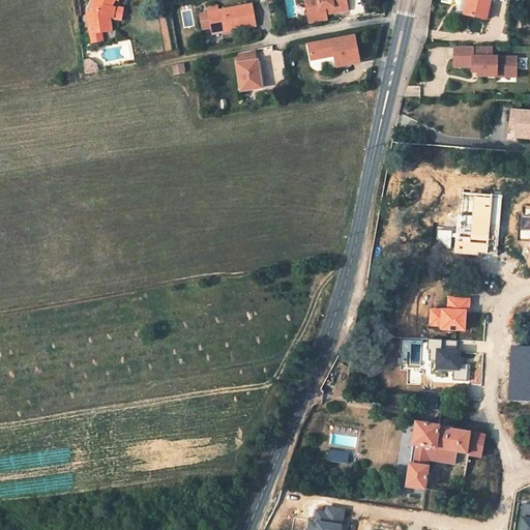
[(93,0),(91,5),(92,13),(88,13),(91,34),(100,32),(111,31),(109,18),(112,19),(113,8),(111,7),(114,0),(117,1),(117,0),(93,0)]
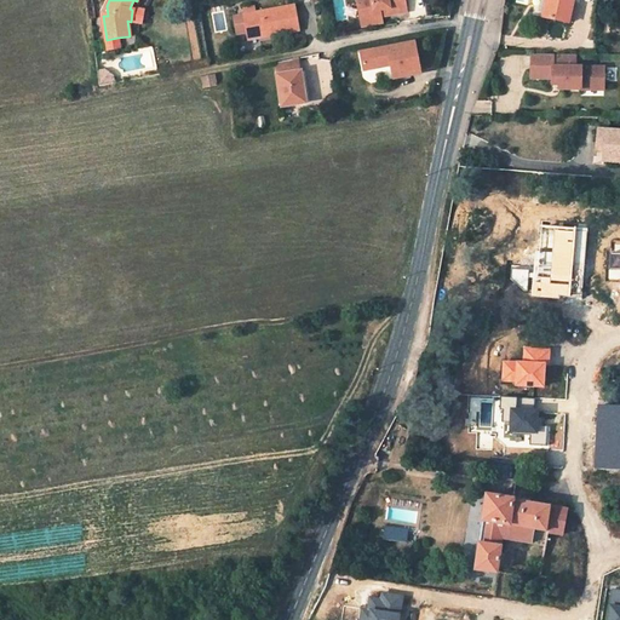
[(403,0),(356,0),(361,22),(380,18),(378,12),(395,9),(396,15),(406,13),(403,0)]
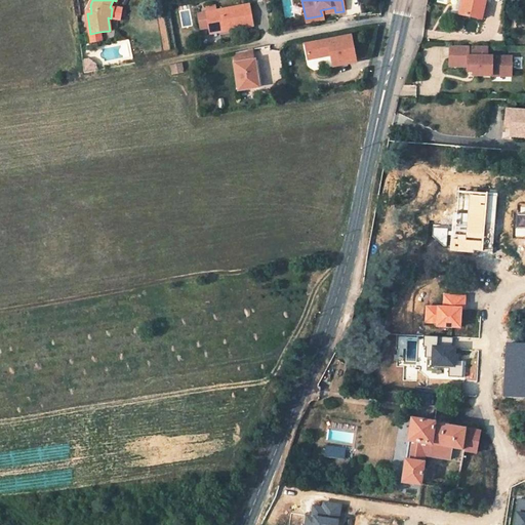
[(463,0),(460,15),(481,21),(485,1),(482,1),(478,0),(463,0)]
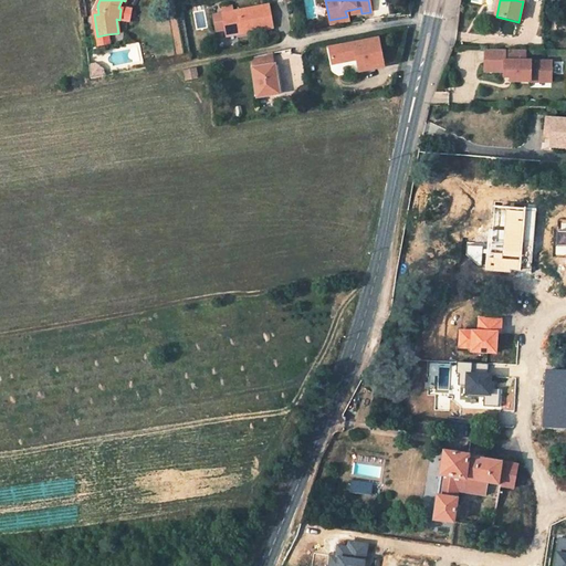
[(231,31),(232,37),(247,33),(245,31),(245,29),(249,28),(250,31),(272,27),(268,7),(213,16),(217,32),(226,31),(226,32),(231,31)]
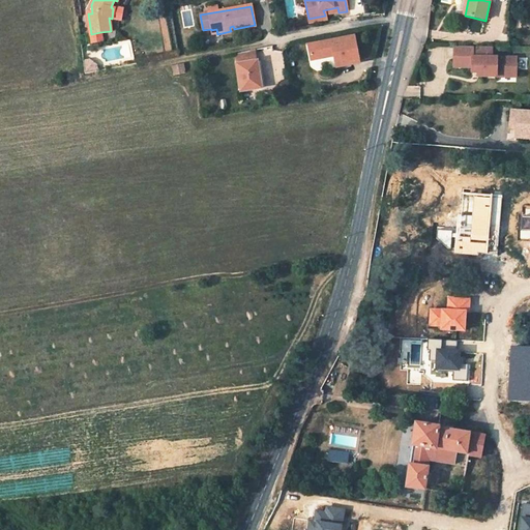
[(122,9),(113,8),(112,19),(120,20),(122,9)]
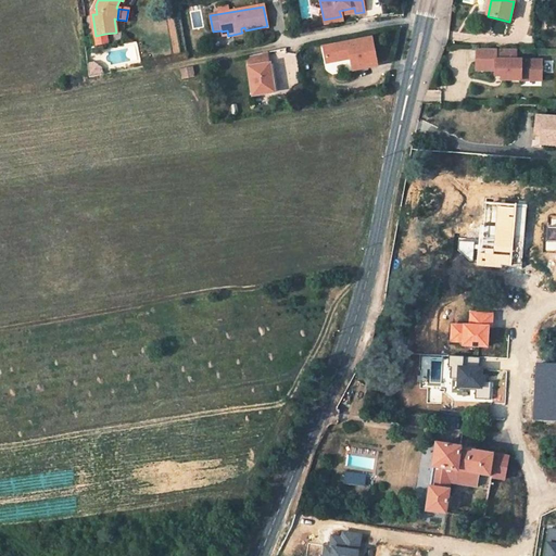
[(105,34),(96,36),(97,45),(106,43),(105,34)]
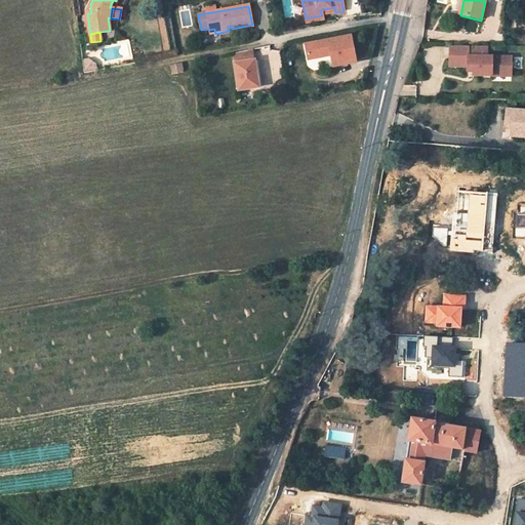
[(352,37),(306,45),(309,61),(331,56),(333,68),(356,64),(352,37)]
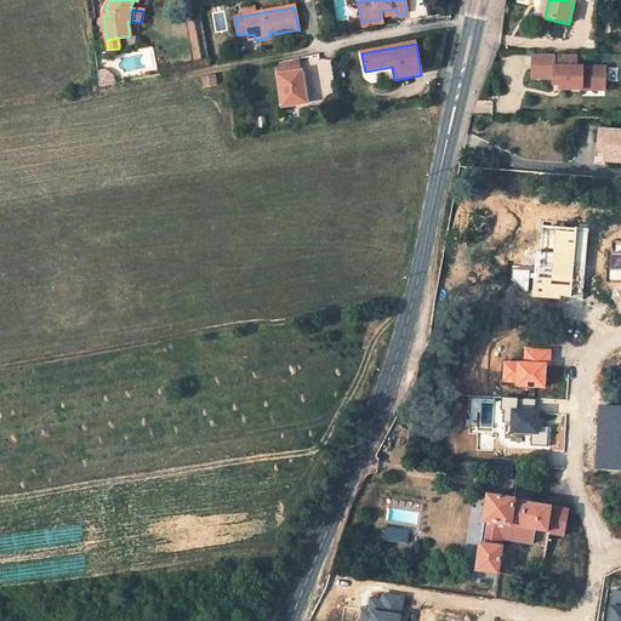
[(576,56),(533,56),(531,80),(553,80),(560,80),(560,86),(560,91),(582,91),(582,86),(604,86),(605,68),(576,68),(576,56)]
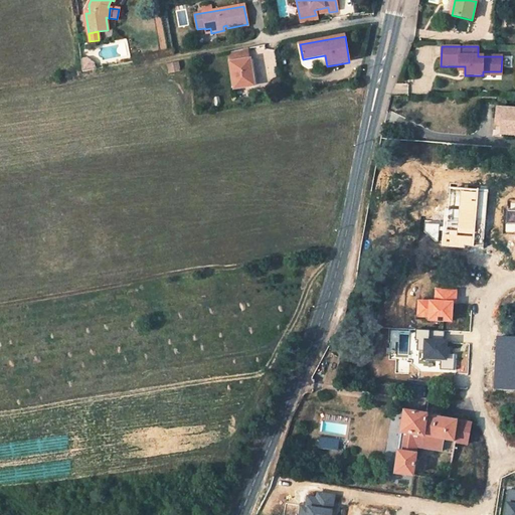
[(252,87),(249,60),(248,60),(247,49),(231,53),(232,62),(231,63),(234,89),(252,87)]
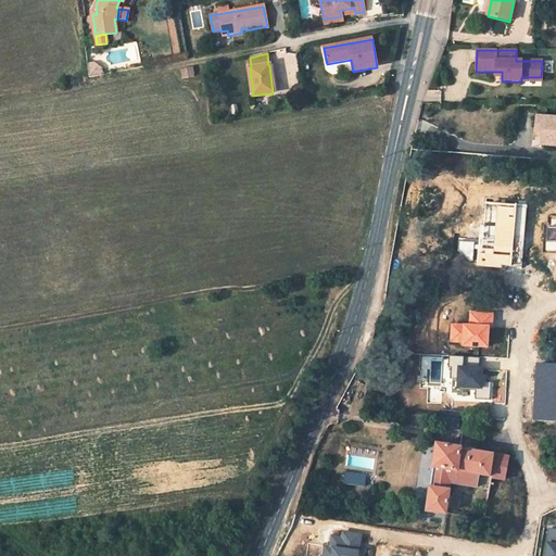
[(192,68),(180,72),(182,79),(194,77),(192,68)]
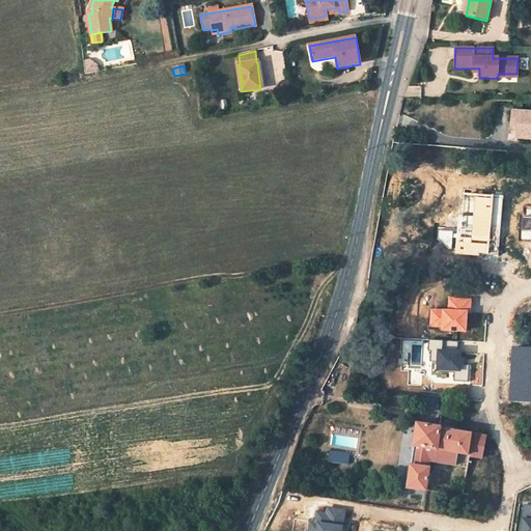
[(530,112),(512,112),(510,129),(518,129),(516,139),(530,139),(530,112)]
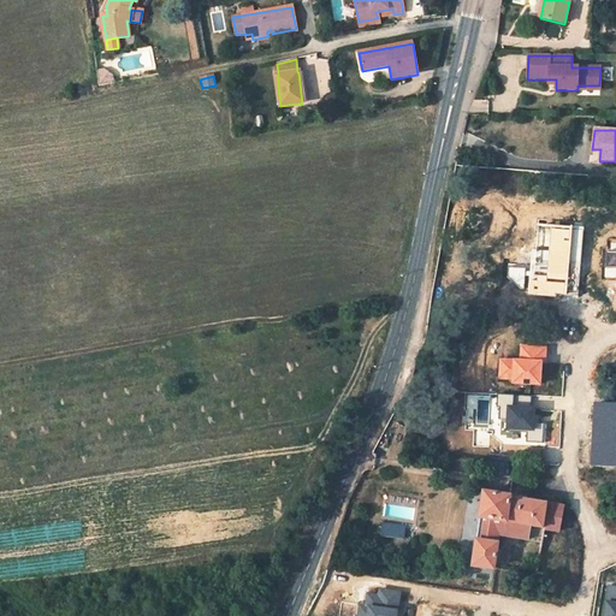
[(576,510),(484,493),(473,567),(493,570),(498,535),(527,540),(529,526),(543,528),(542,537),(540,538),(555,540),(555,537),(556,531),(562,532),(572,534),(576,510)]
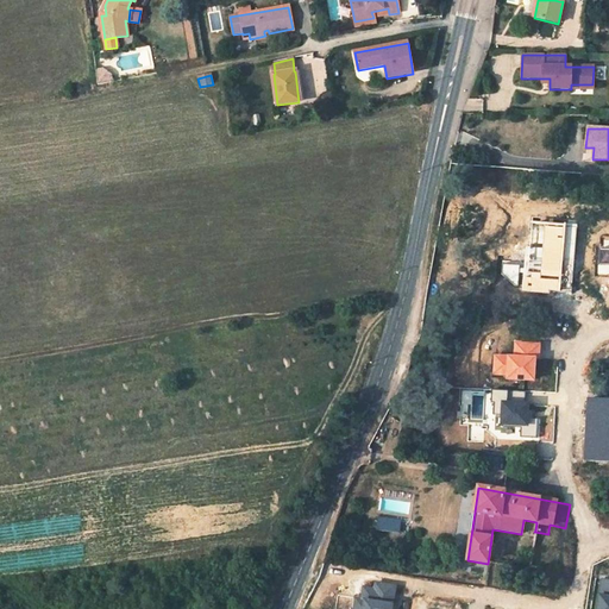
[(534,537),(532,545),(546,547),(548,534),(534,532),(534,537)]
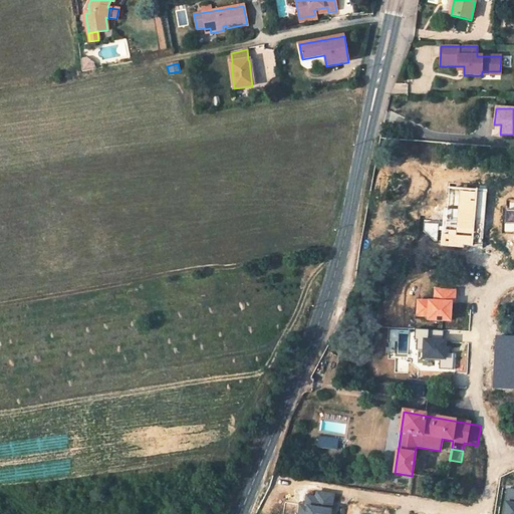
[(459,471),(448,468),(446,478),(457,481),(459,471)]
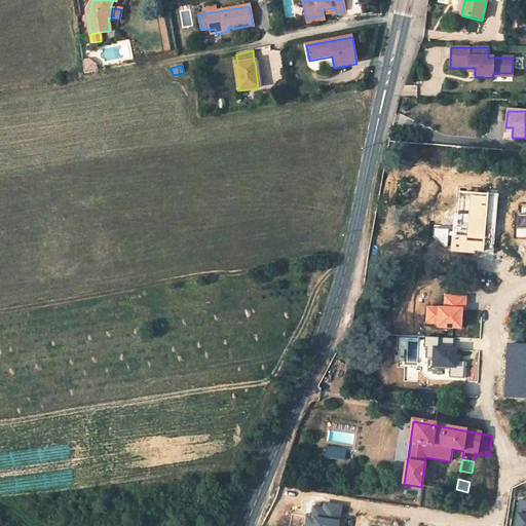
[(492,482),(482,481),(480,491),(490,493),(492,482)]
